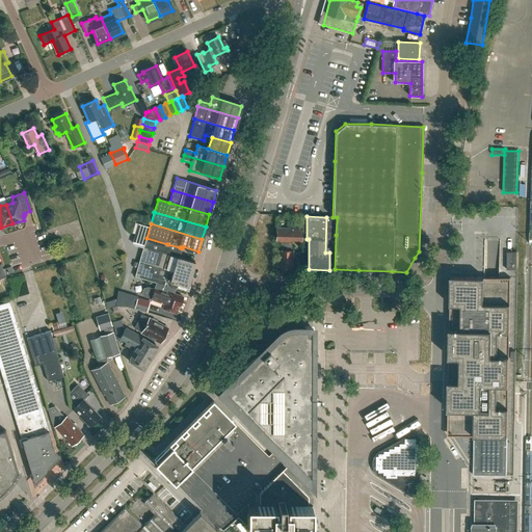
[(302,229),(301,229),(277,228),(276,241),(282,241),(281,250),(280,250),(278,267),(284,267),(284,269),(291,269),(291,267),(292,267),(292,259),(294,258),(294,255),(293,253),(293,250),(291,250),(292,241),(302,242),(302,229)]
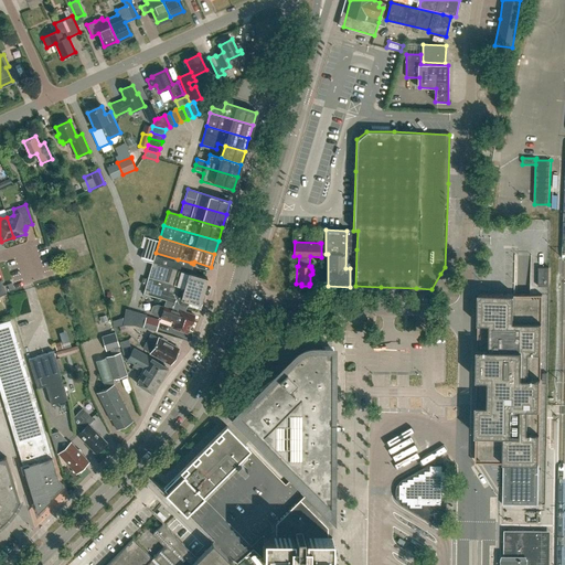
[(153,263),(188,273),(191,263),(178,259),(156,253),(153,263)]
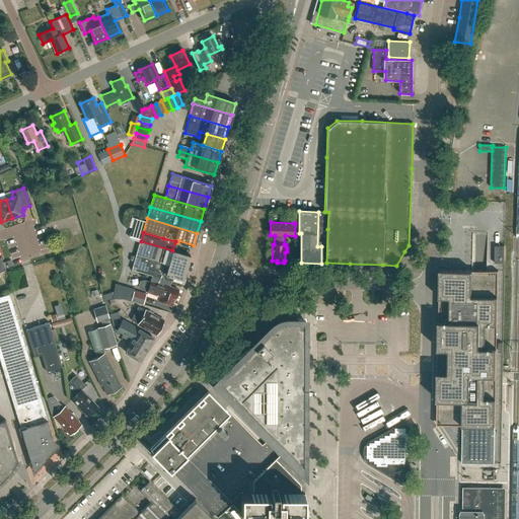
[(183,280),(187,270),(191,255),(172,250),(141,241),(140,240),(132,270),(153,276),(169,281),(172,282),(174,277),(183,280)]
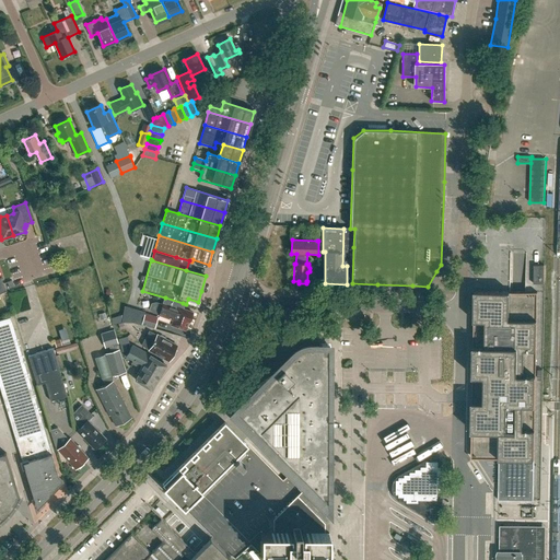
[(545,266),(534,265),(534,283),(544,283),(545,266)]
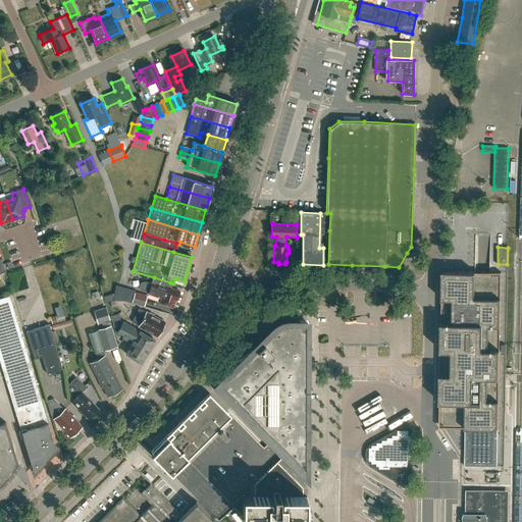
[(498,467),(501,272),(442,271),(439,415),(465,415),(464,466),(498,467)]
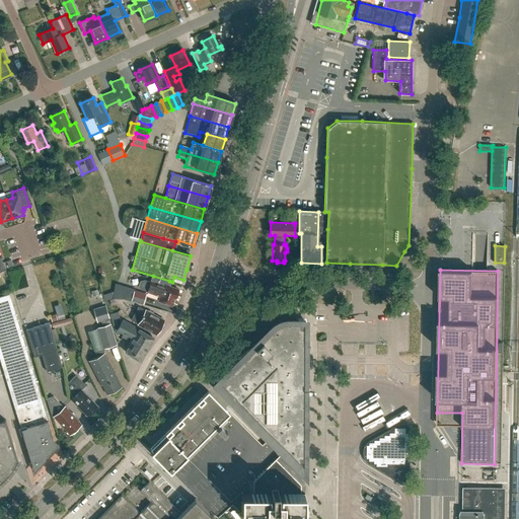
[(167,286),(169,281),(153,276),(151,283),(145,281),(141,282),(140,286),(142,290),(148,292),(161,297),(159,302),(172,306),(175,298),(175,299),(176,297),(177,296),(178,293),(178,292),(178,290),(167,286)]
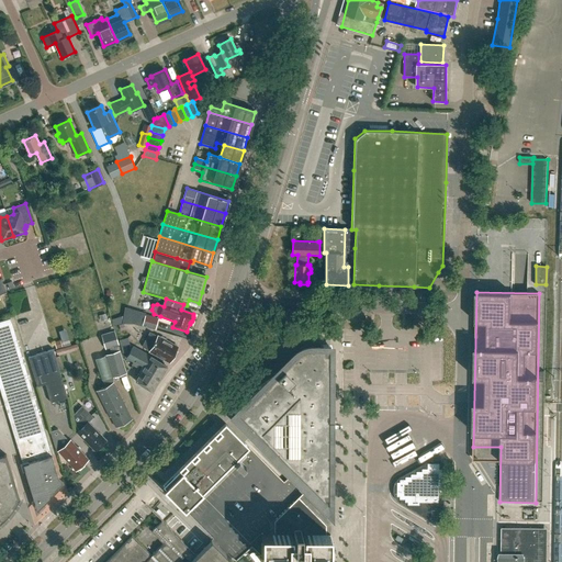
[(142,326),(145,315),(136,312),(133,323),(142,326)]
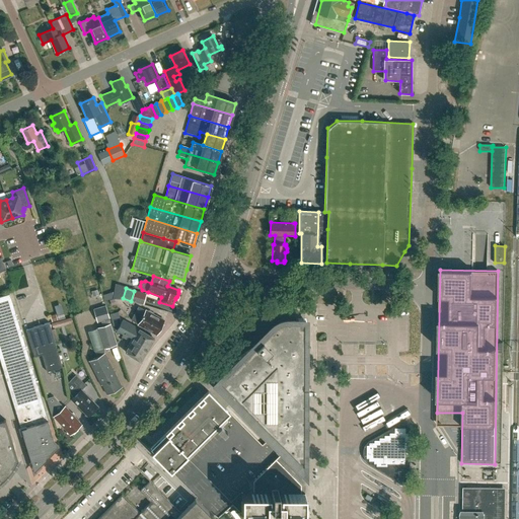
[(52,453),(58,446),(54,442),(51,432),(29,360),(9,295),(0,297),(0,360),(2,368),(22,434),(28,453),(29,453),(29,452),(32,461),(41,463),(45,458),(46,459),(46,460),(52,453)]
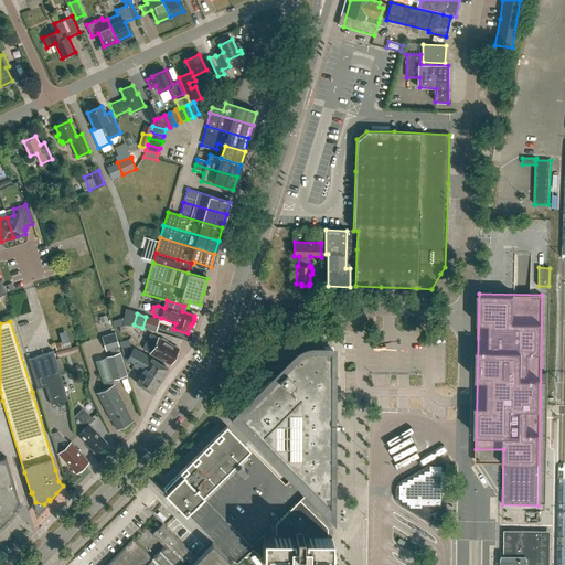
[(120,352),(115,332),(102,337),(106,351),(110,350),(112,355),(106,356),(113,380),(128,375),(120,352)]
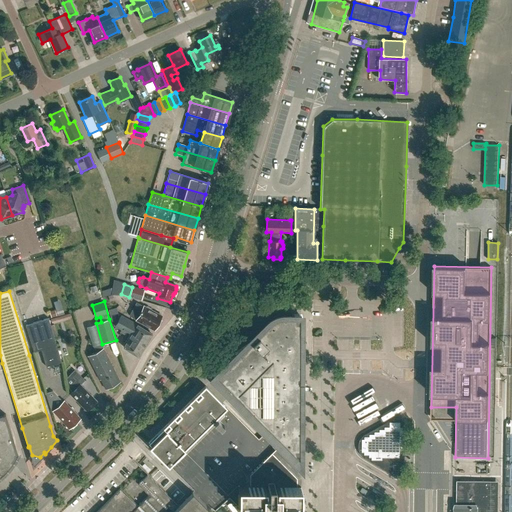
[(143,307),(136,303),(129,316),(136,320),(136,321),(154,330),(162,317),(150,310),(150,308),(147,307),(145,308),(143,306),(143,307)]
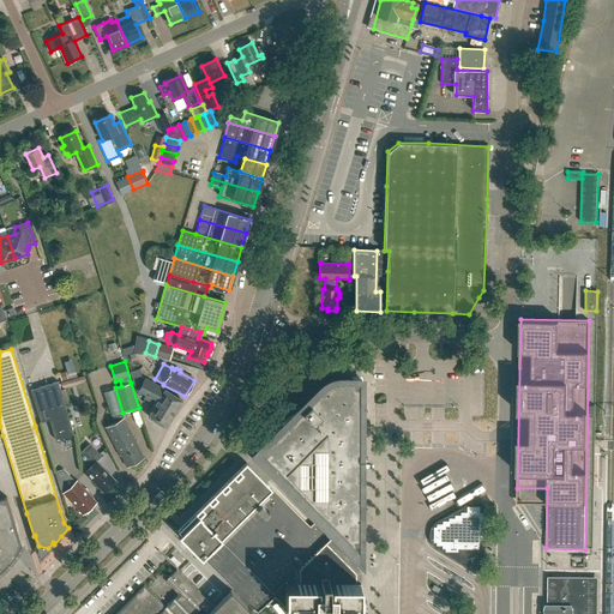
[(61,387),(85,380),(84,375),(60,383),(61,387)]
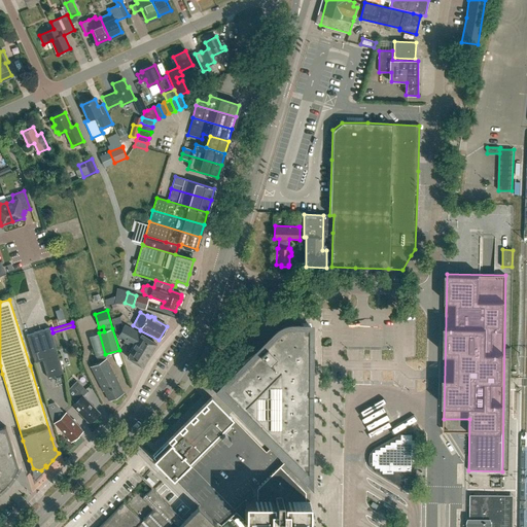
[(134,346),(149,355),(156,344),(140,334),(125,325),(118,337),(125,340),(124,342),(129,345),(131,344),(134,346)]
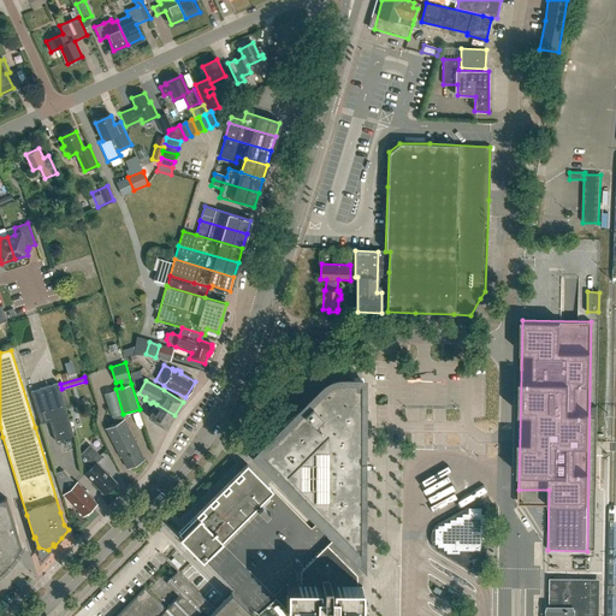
[(345,380),(344,380),(342,380),(339,380),(337,381),(335,381),(332,383),(330,383),(327,384),(326,385),(324,388),(323,389),(298,412),(286,425),(271,439),(258,452),(277,472),(323,519),(362,557),(362,520),(362,424),(362,380),(353,380),(345,380)]
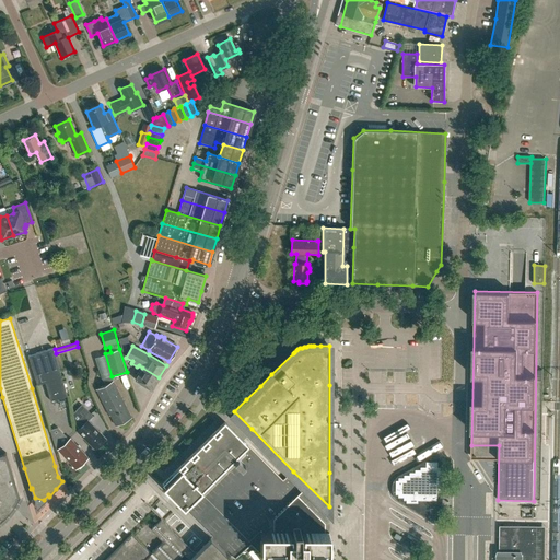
[(50,403),(68,397),(54,348),(28,356),(37,385),(45,383),(50,403)]
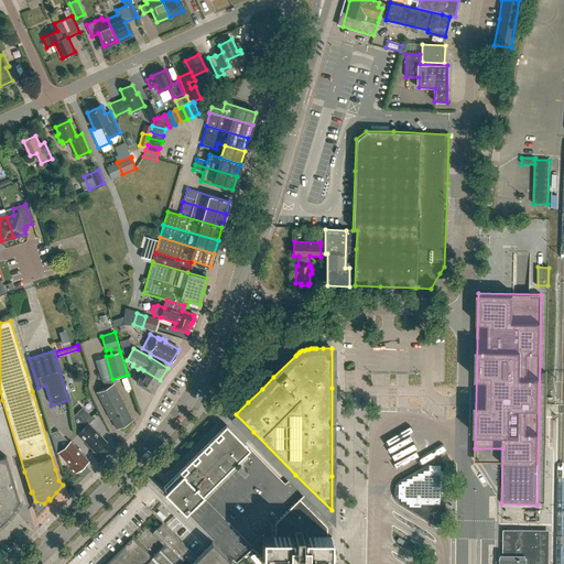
[(152,393),(160,380),(143,370),(136,383),(152,393)]
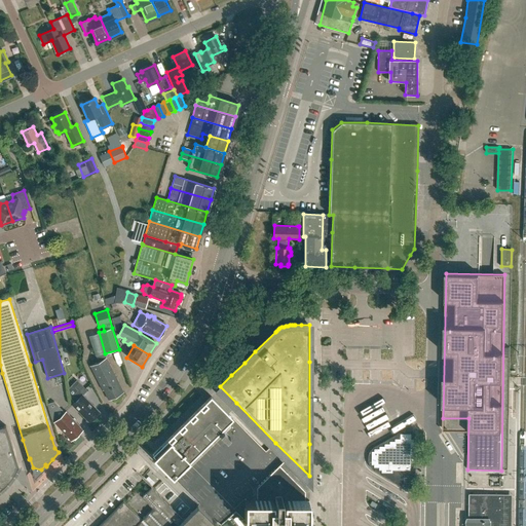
[(122,393),(116,383),(118,382),(106,359),(90,367),(103,389),(104,389),(109,400),(122,393)]
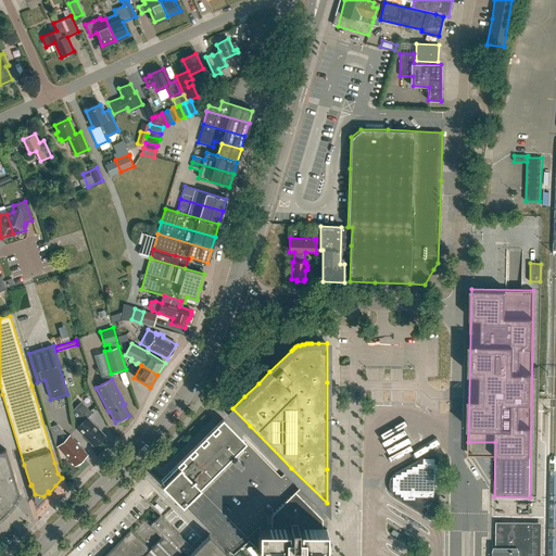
[(92,413),(84,405),(78,409),(77,408),(72,414),(75,420),(75,421),(79,426),(76,428),(95,447),(96,446),(98,445),(101,443),(101,441),(105,437),(87,418),(92,413)]
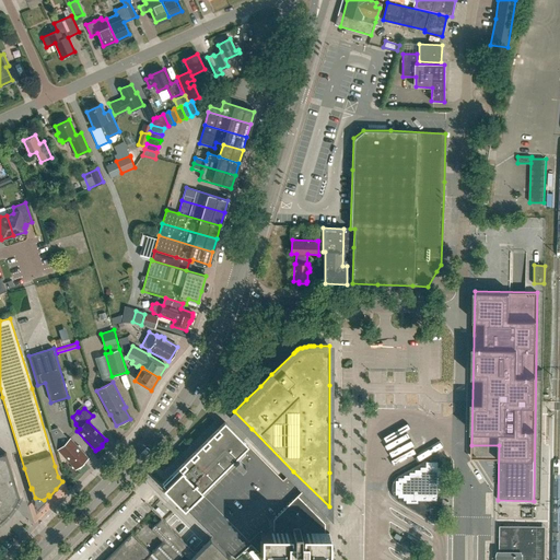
[(234,463),(242,470),(245,466),(238,459),(238,458),(244,452),(245,452),(243,450),(247,446),(247,445),(243,441),(230,428),(224,421),(219,427),(162,483),(165,486),(163,488),(184,509),(185,508),(188,504),(190,505),(234,463)]
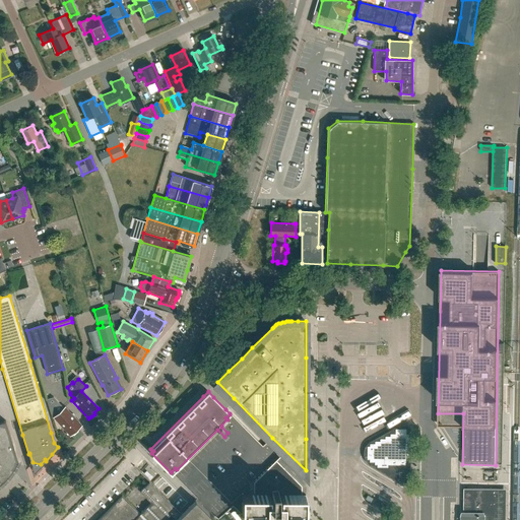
[(75,433),(75,431),(81,426),(75,417),(75,416),(73,414),(71,414),(65,407),(64,408),(54,397),(47,399),(52,419),(54,417),(70,436),(71,435),(73,435),(75,433)]
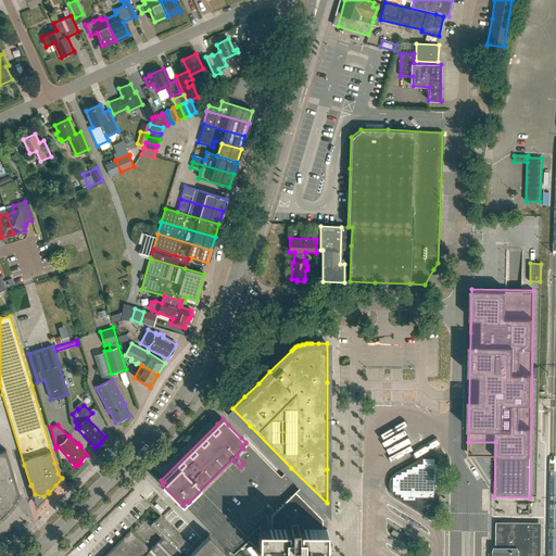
[(0,516),(2,515),(5,512),(7,509),(9,507),(11,504),(12,502),(14,497),(14,494),(15,490),(15,485),(15,480),(14,476),(7,451),(0,452),(0,516)]
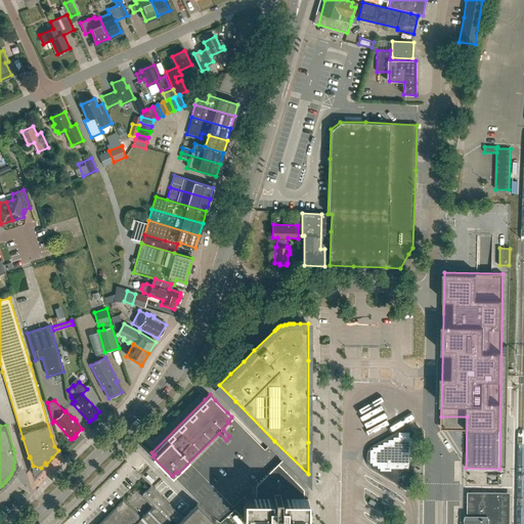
[(408,436),(408,431),(398,431),(398,436),(393,436),(393,438),(388,438),(388,441),(383,441),(383,443),(378,443),(378,446),(373,446),(373,448),(369,448),(369,462),(372,462),(372,465),(377,465),(377,467),(380,467),(380,470),(390,470),(390,468),(408,468),(408,460),(410,460),(411,436),(408,436)]
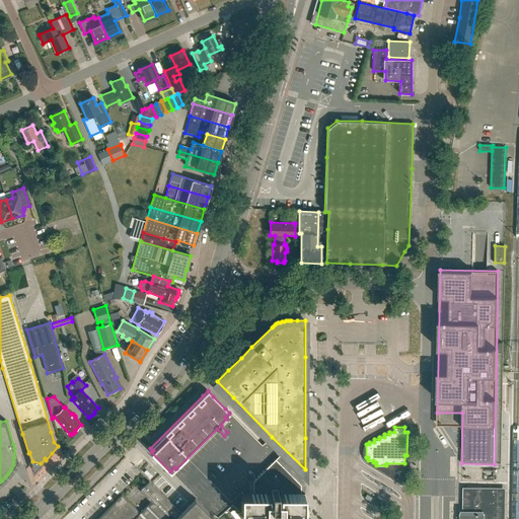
[(279,455),(253,480),(253,493),(252,509),(252,518),(300,518),(301,509),(304,509),(304,508),(304,501),(304,493),(301,493),(301,485),(276,459),(279,456),(280,455),(281,454),(279,455)]
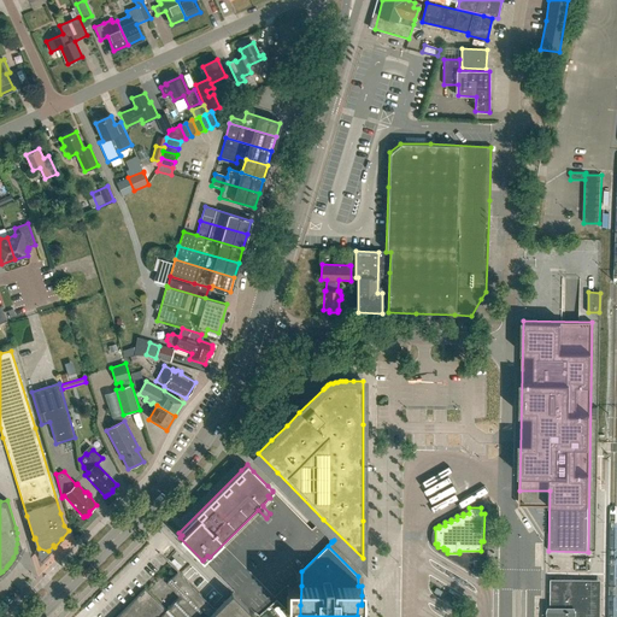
[(178,571),(166,583),(180,597),(166,610),(145,589),(141,593),(141,592),(116,616),(251,616),(254,615),(251,611),(231,593),(216,609),(178,571)]
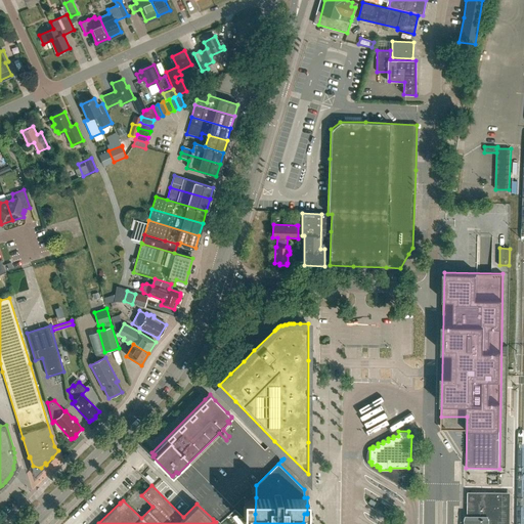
[(498,523),(499,511),(499,491),(497,491),(486,491),(477,491),(477,519),(467,519),(467,523),(498,523)]
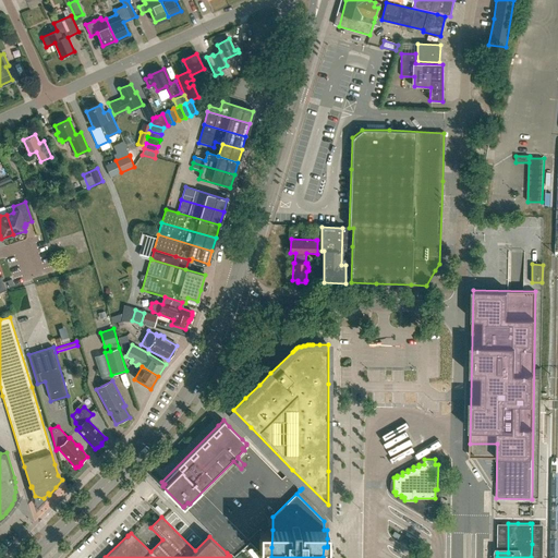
[(232,553),(238,557),(259,557),(262,555),(245,540),(232,553)]
